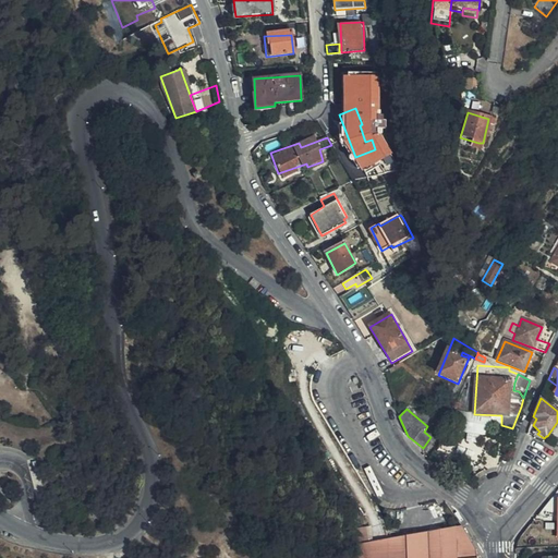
[(456,409),(437,451),(478,466),(494,428),(501,425),(501,415),(474,414),(456,409)]
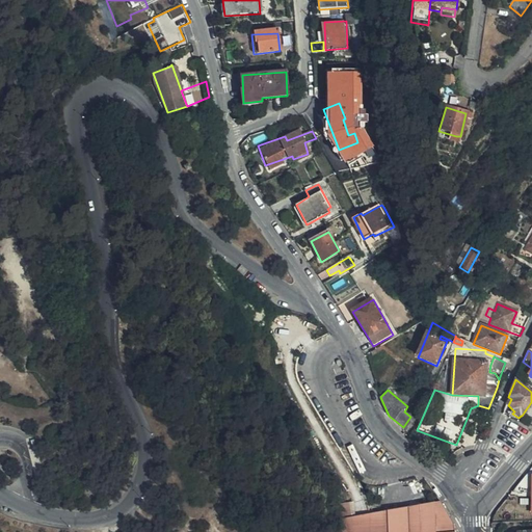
[(338,520),(341,531),(453,531),(453,524),(450,517),(441,501),(338,520)]
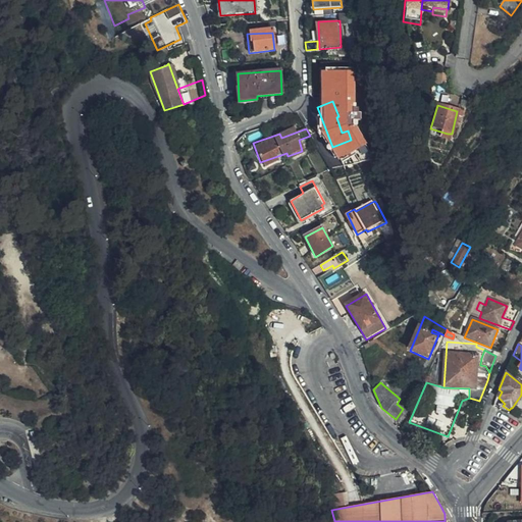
[(327,496),(331,510),(349,506),(345,492),(327,496)]
